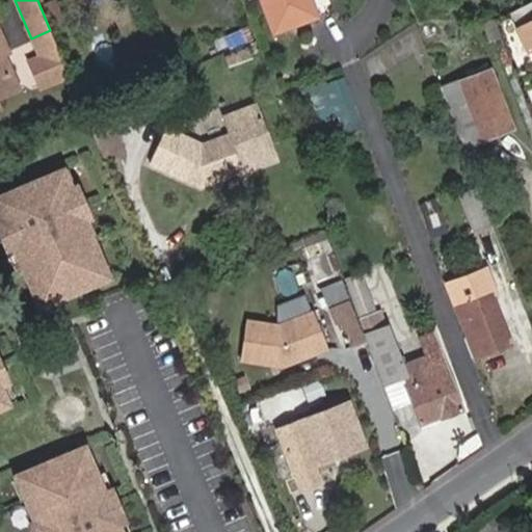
[(51,32),(67,25),(55,0),(52,0),(40,5),(50,30),(51,32)]
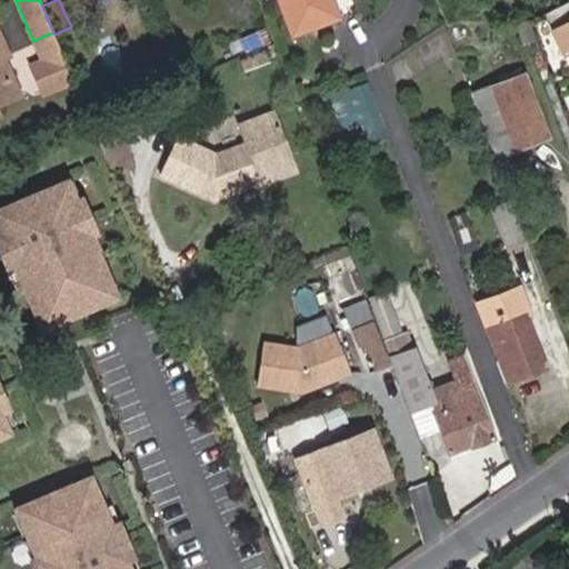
[(278,0),(290,33),(338,15),(332,0),(278,0)]
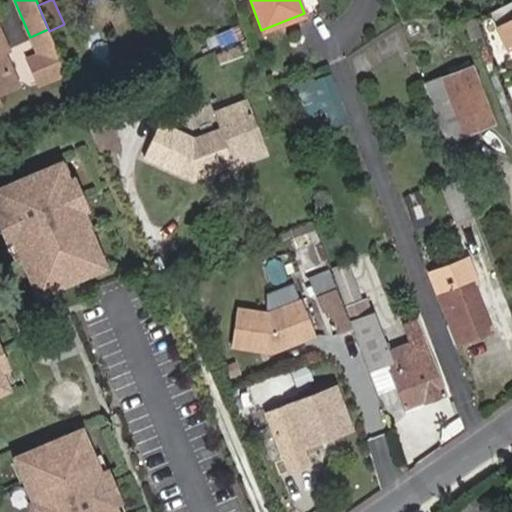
[(468,40),(480,35),(473,18),(461,23),(468,40)]
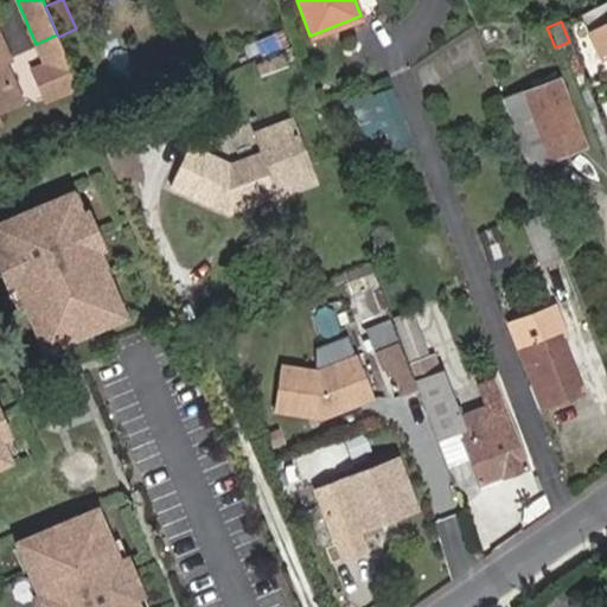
[(606,25),(595,32),(606,53),(606,52),(606,25)]
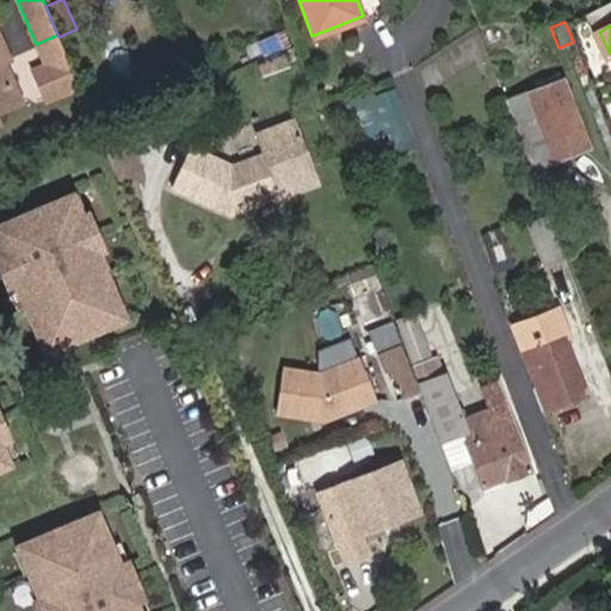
[(79,86),(59,37),(57,35),(36,44),(42,59),(48,74),(55,72),(63,93),(79,86)]
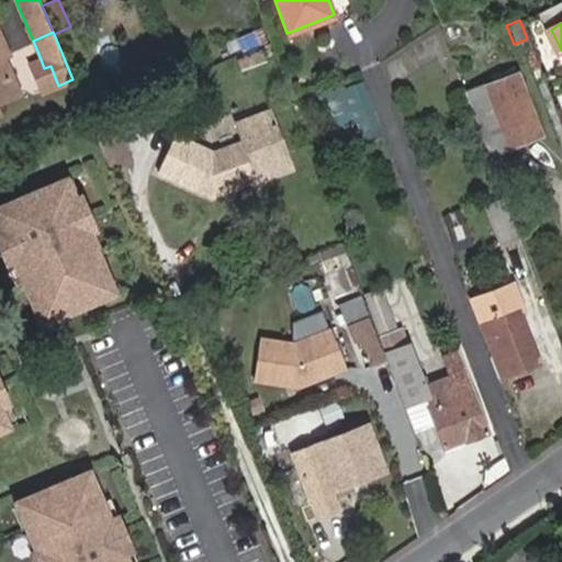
[(0,99),(14,93),(0,60),(0,55),(2,55),(0,49),(0,99)]
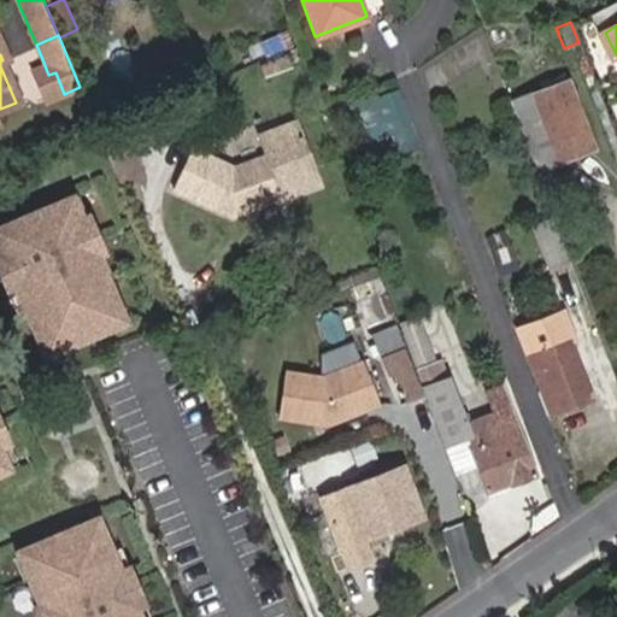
[(47,101),(64,94),(56,72),(48,75),(42,59),(31,64),(47,101)]
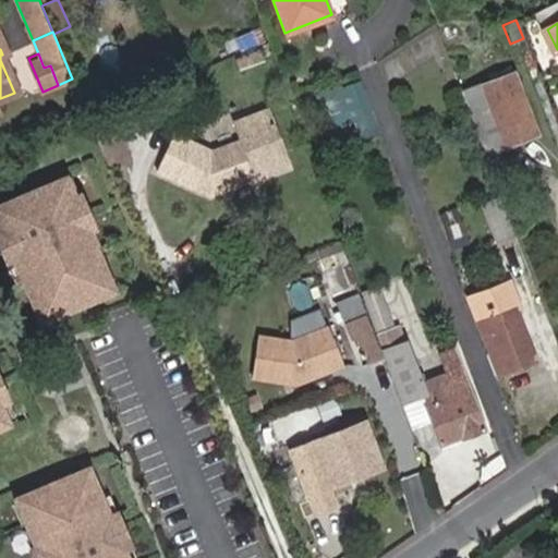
[(486,154),(538,132),(514,71),(462,91),(486,154)]
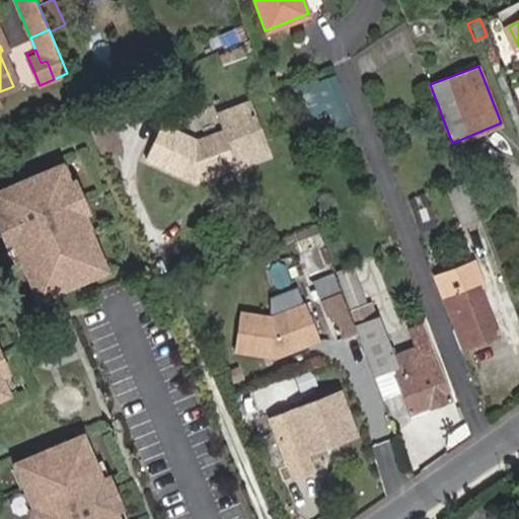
[(212,175),(269,155),(250,102),(219,114),(225,131),(198,141),(162,124),(146,157),(191,179),(193,173),(201,170),(212,175)]
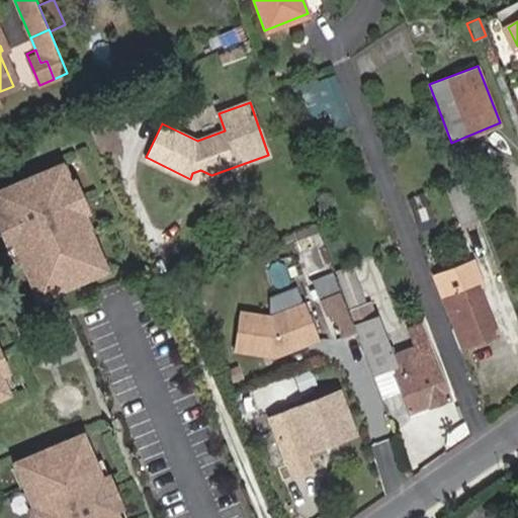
[(74,181),(66,163),(56,167),(64,186),(74,181)]
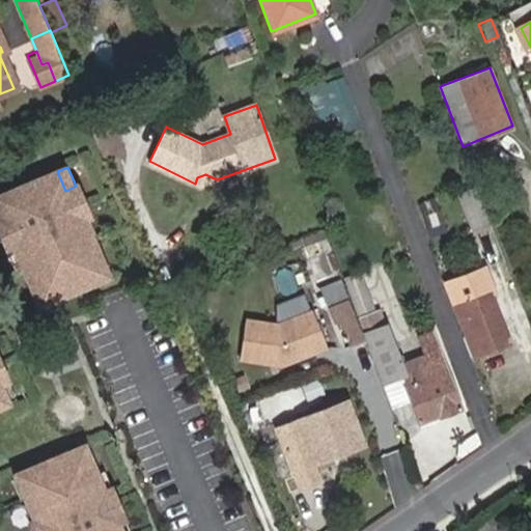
[(92,268),(103,262),(91,236),(86,239),(78,221),(88,217),(76,186),(65,191),(57,171),(0,196),(0,210),(3,217),(0,218),(0,229),(8,250),(16,247),(23,266),(34,291),(44,287),(50,301),(99,280),(92,268)]
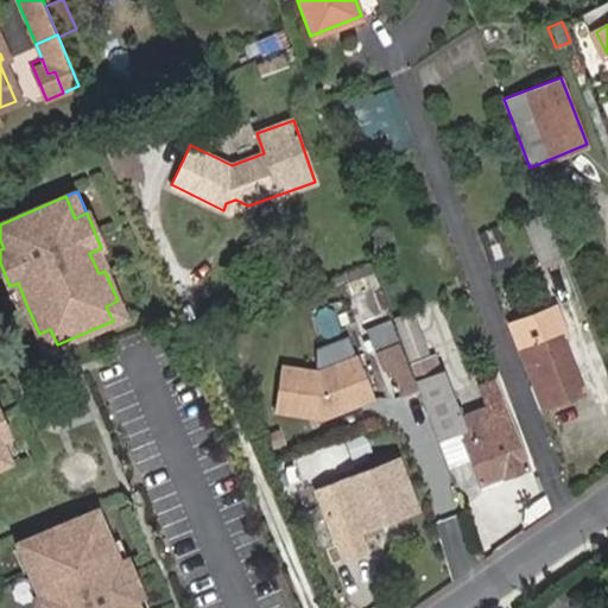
[(223,210),(228,213),(248,206),(235,200),(226,203),(223,210)]
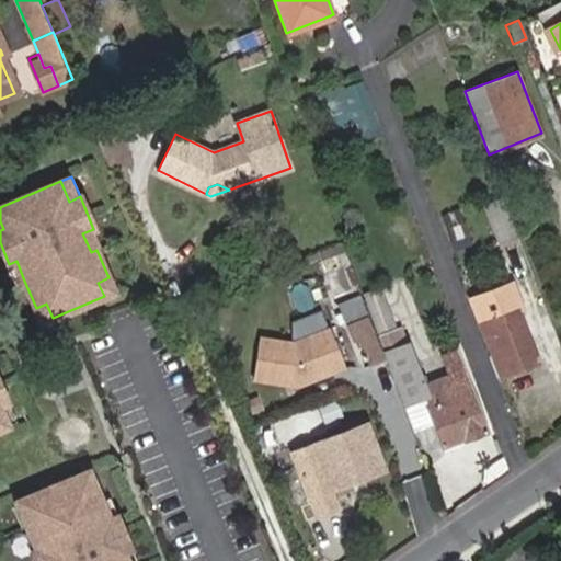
[(450,239),(465,232),(459,217),(445,222),(450,239)]
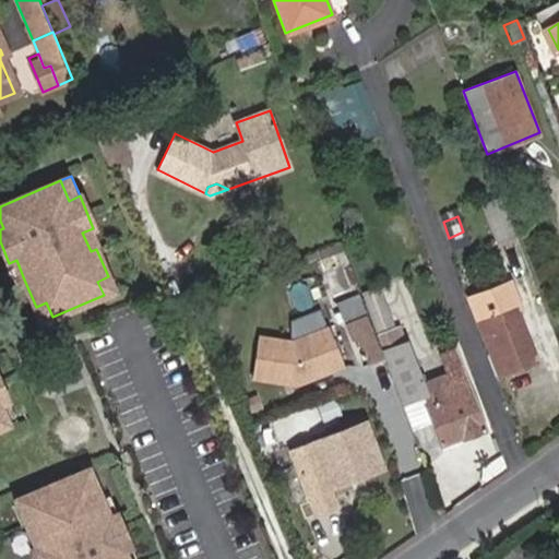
[(96,249),(102,248),(93,228),(82,233),(91,251),(96,249)]
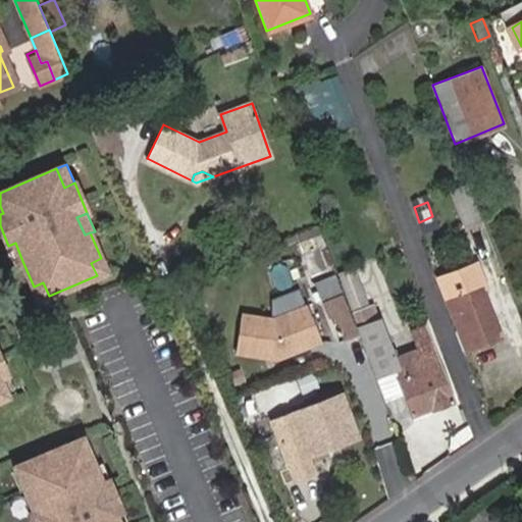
[(7,247),(14,265),(22,261),(15,243),(8,246),(7,247)]
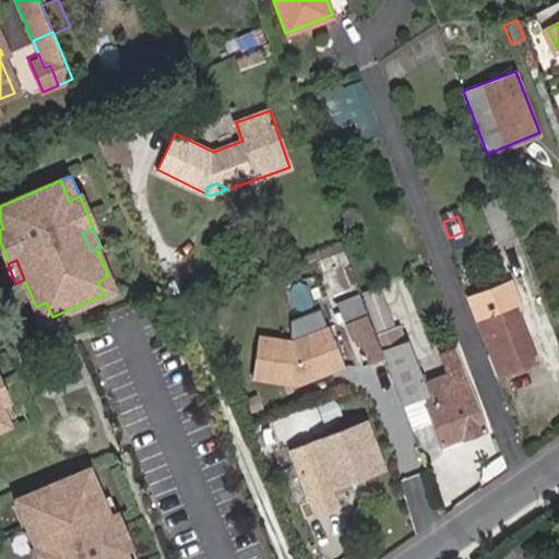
[(104,295),(114,290),(108,276),(97,282),(104,295)]
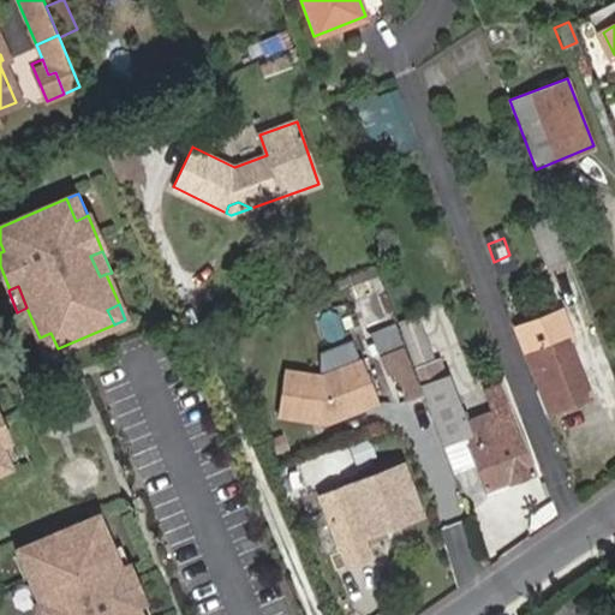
[(545,413),(591,395),(556,309),(542,315),(549,336),(551,344),(530,354),(542,389),(537,392),(545,413)]
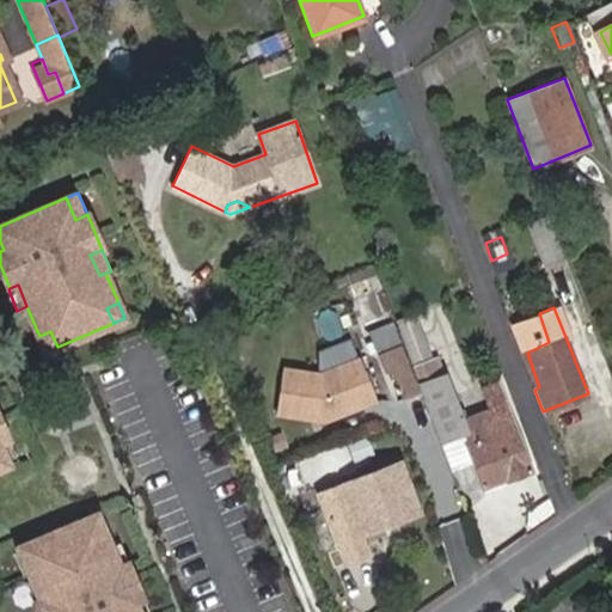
[(496,415),(461,427),(436,359),(430,361),(414,316),(398,323),(434,418),(442,441),(464,433),(475,460),(484,488),(532,470),(512,415),(509,415),(500,385),(487,391),(496,415)]
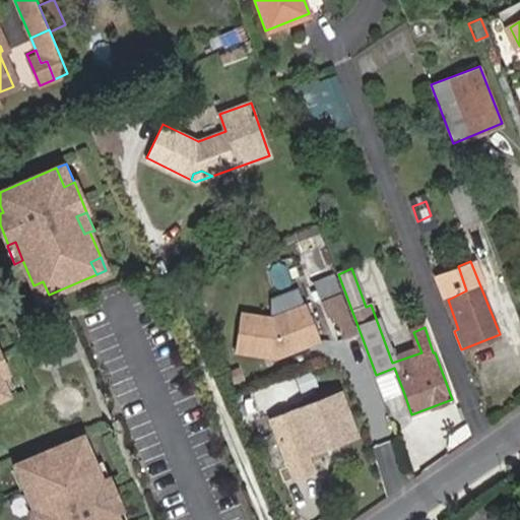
[(342,339),(356,333),(333,274),(314,281),(328,317),(333,315),(342,339)]
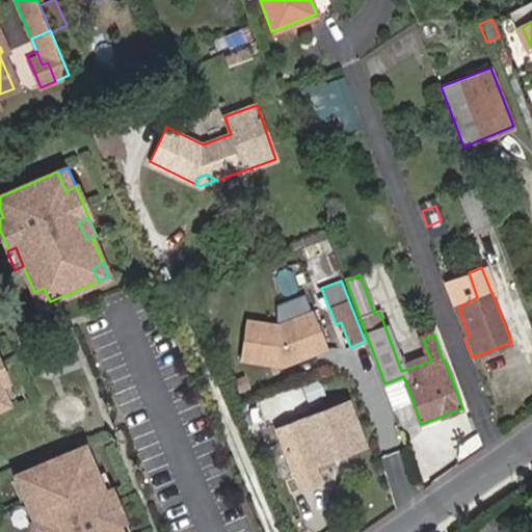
[(34,292),(41,306),(50,301),(44,288),(34,292)]
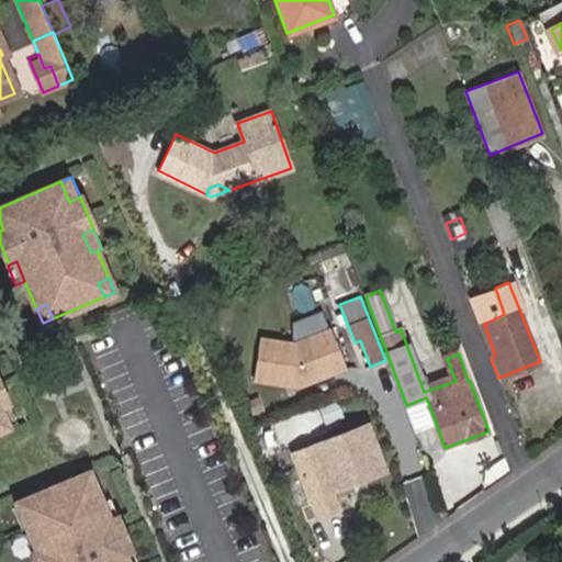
[(481,316),(484,324),(504,314),(502,307),(481,316)]
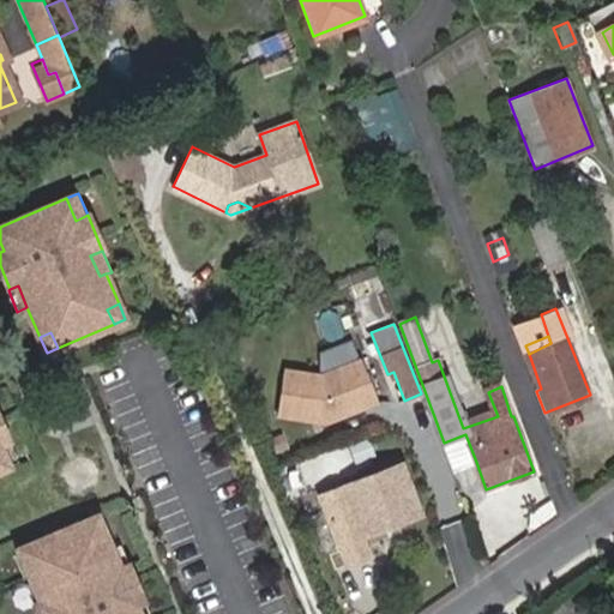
[(326,349),(321,372),(362,357),(355,338),(326,349)]
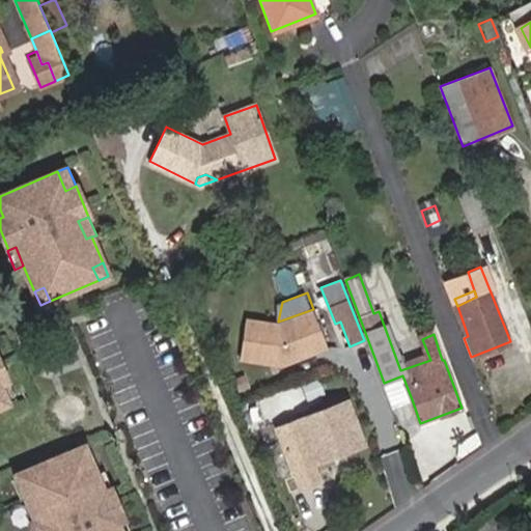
[(328,347),(313,309),(278,322),(247,316),(241,357),(282,364),(282,358),(291,356),(294,360),(328,347)]
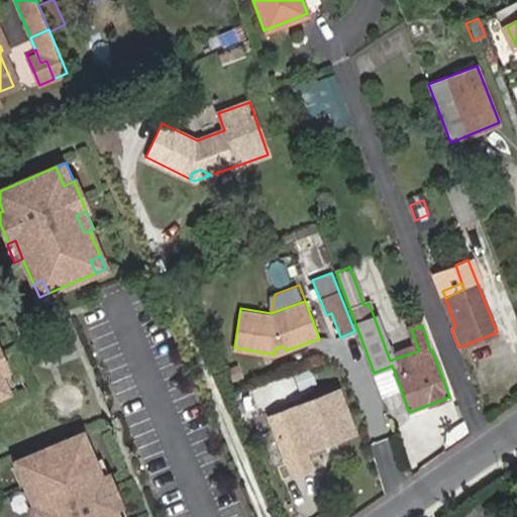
[(374,373),(383,396),(401,389),(392,366),(374,373)]
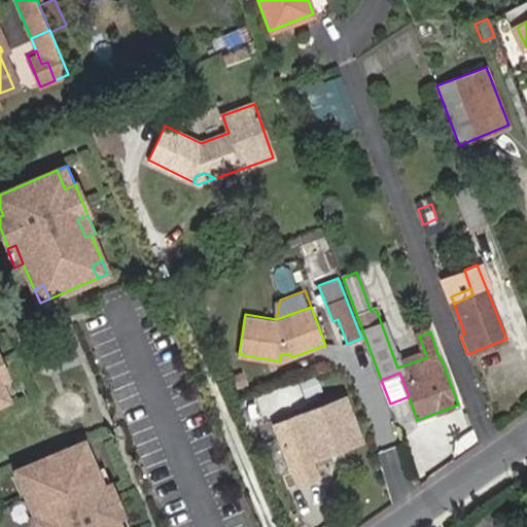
[(0,382),(7,399),(15,396),(7,378),(6,378),(0,381),(0,382)]
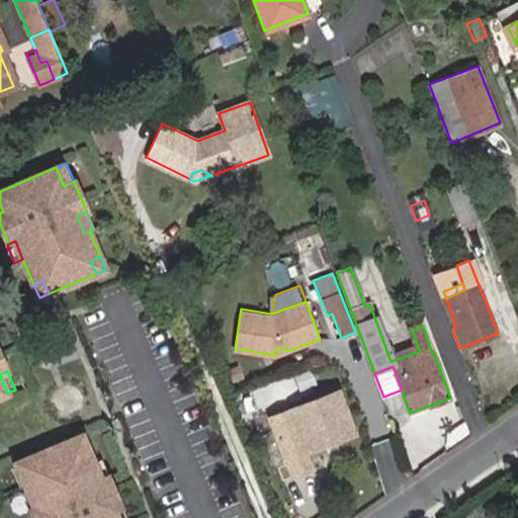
[(286,458),(354,432),(339,391),(271,418),(286,458)]
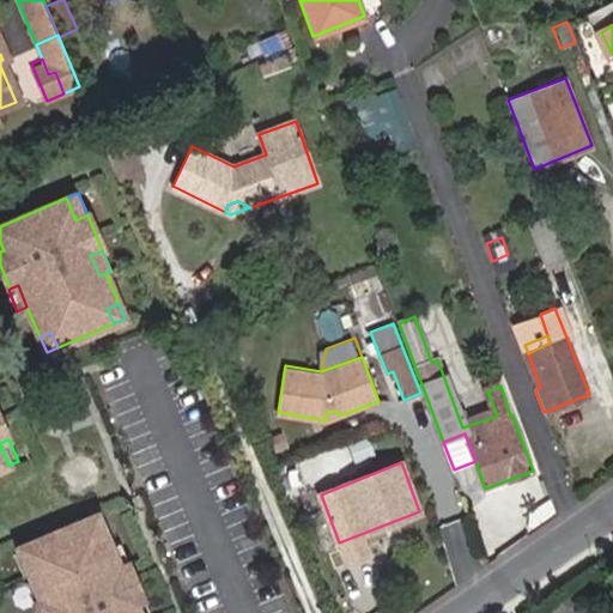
[(139,612),(135,604),(143,600),(128,564),(120,569),(111,547),(97,515),(23,546),(24,550),(34,571),(37,578),(46,600),(36,605),(40,612),(139,612)]
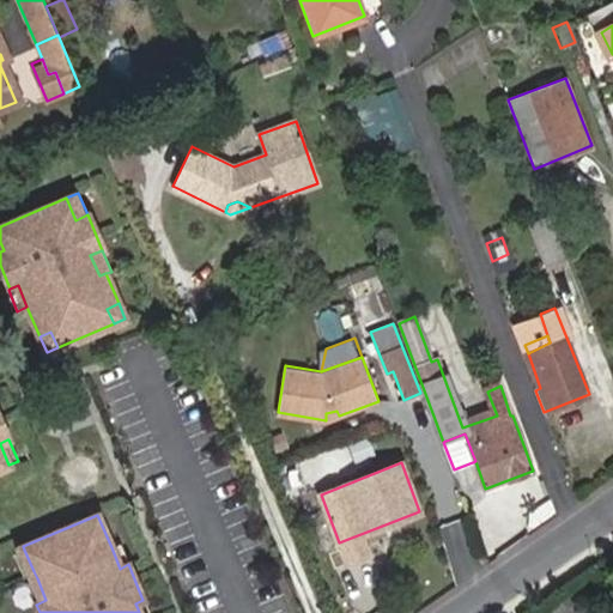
[(128,564),(129,564),(121,542),(111,547),(120,569),(128,564)]
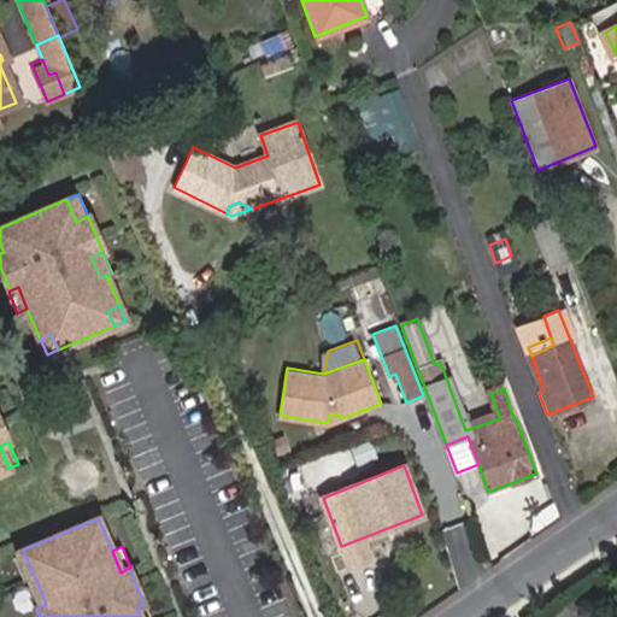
[(24,579),(34,575),(24,553),(15,558),(24,579)]
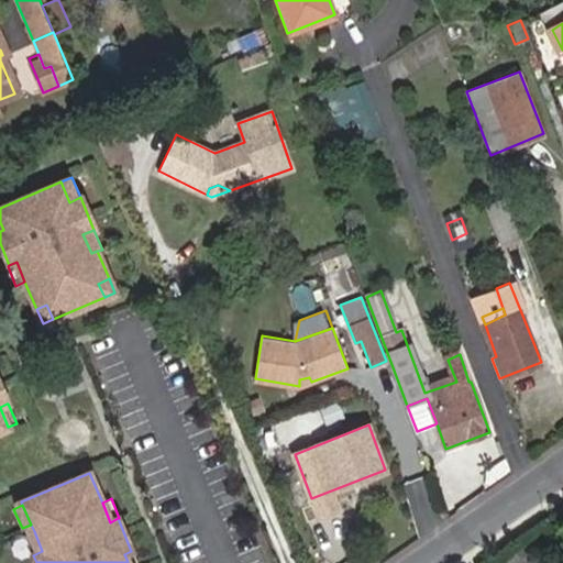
[(34,531),(25,536),(33,555),(42,551),(34,531)]
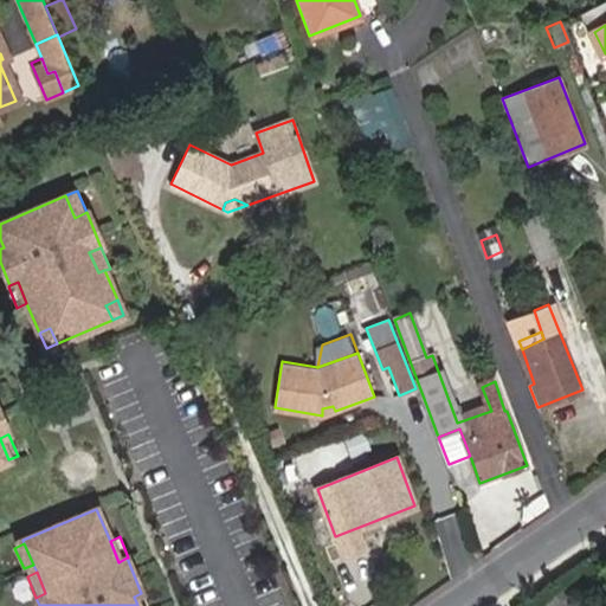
[(137,605),(148,605),(143,592),(141,593),(134,597),(137,605)]
